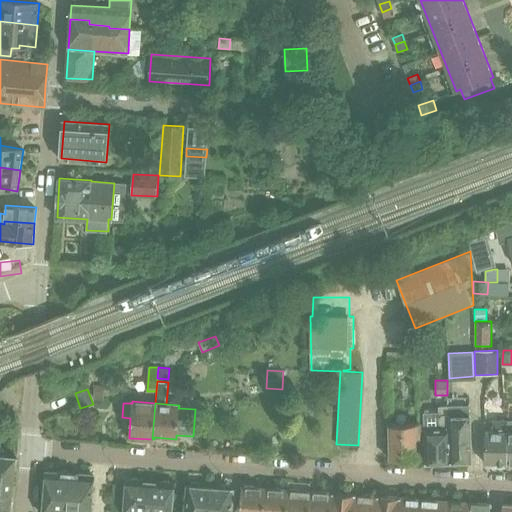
[(427,462),(450,460),(450,427),(450,416),(454,416),(453,405),(438,406),(439,427),(425,428),(427,462)]
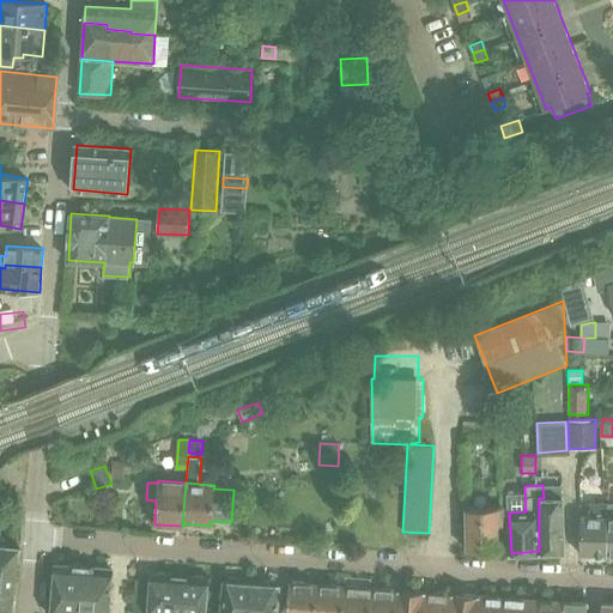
[(539,511),(539,551),(565,550),(563,497),(544,498),(539,498),(539,511)]
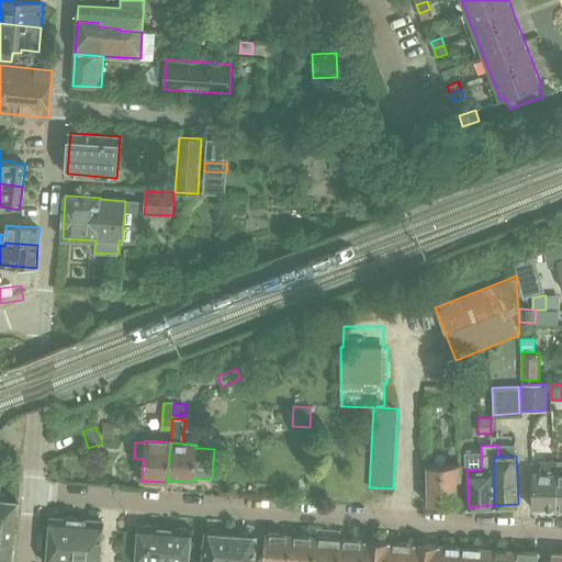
[(542,461),(542,472),(534,472),(532,507),(557,507),(559,461),(542,461)]
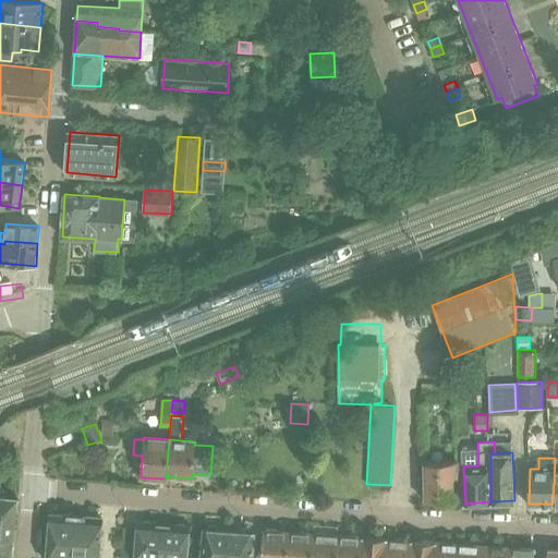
[(453,476),(458,476),(458,461),(425,462),(426,501),(453,500),(453,476)]
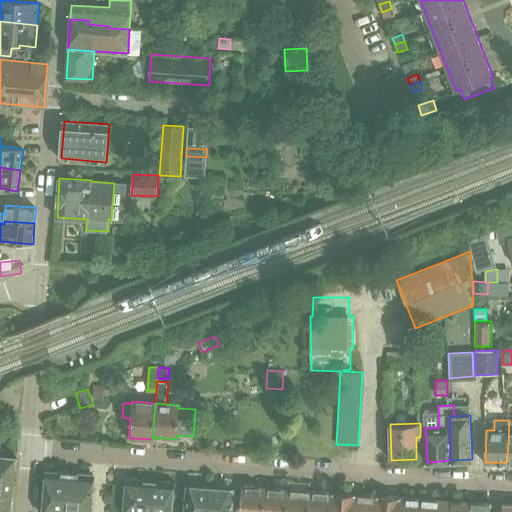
[(0,454),(0,509),(12,510),(16,456),(0,454)]
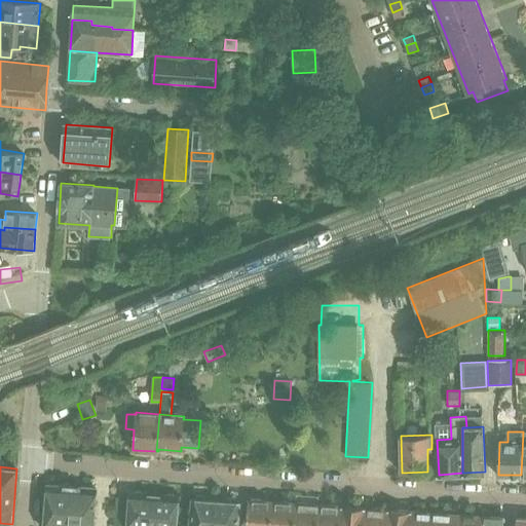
[(44,525),(68,525),(72,486),(47,485),(44,525)]
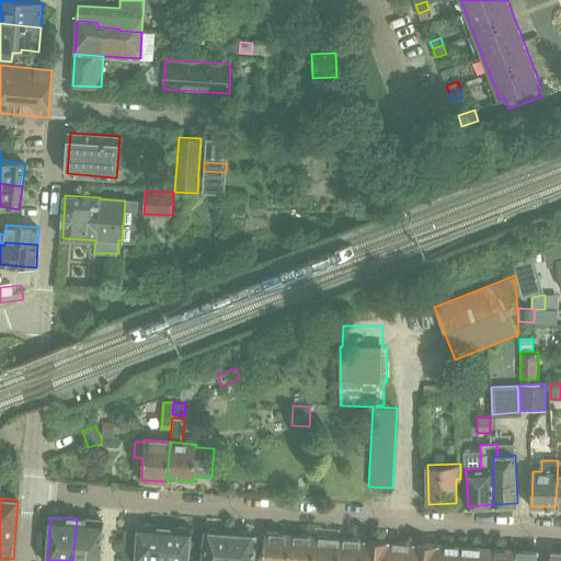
[(77,518),(72,560),(100,560),(103,521),(77,518)]
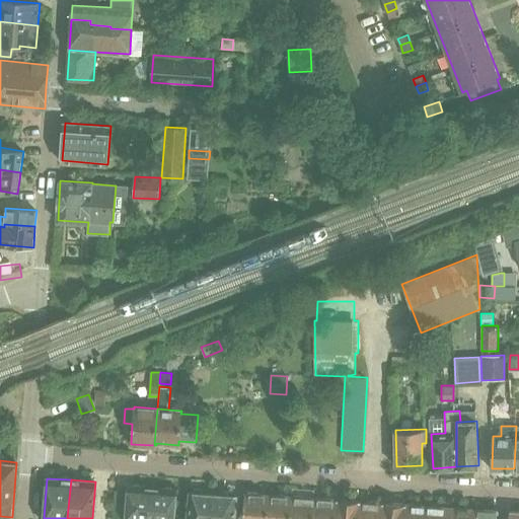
[(149,518),(152,488),(140,487),(138,485),(133,485),(131,486),(129,486),(126,518),(149,518)]
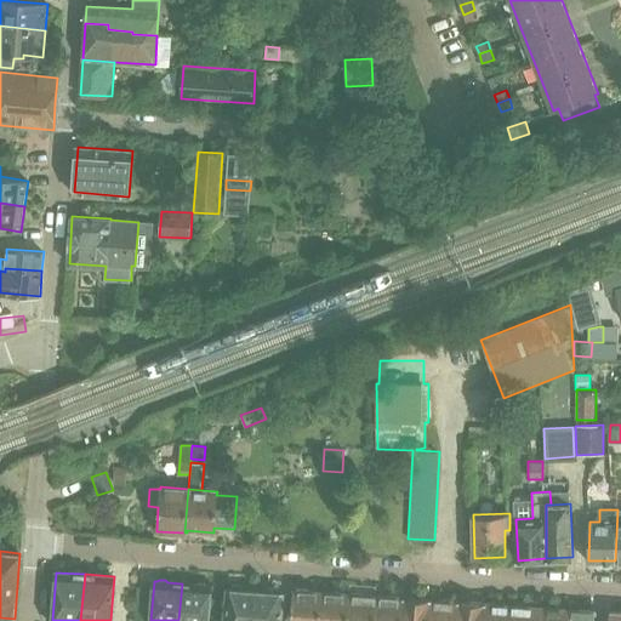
[(198,585),(182,584),(178,620),(209,620),(211,586),(209,585),(206,584),(200,582),(198,585)]
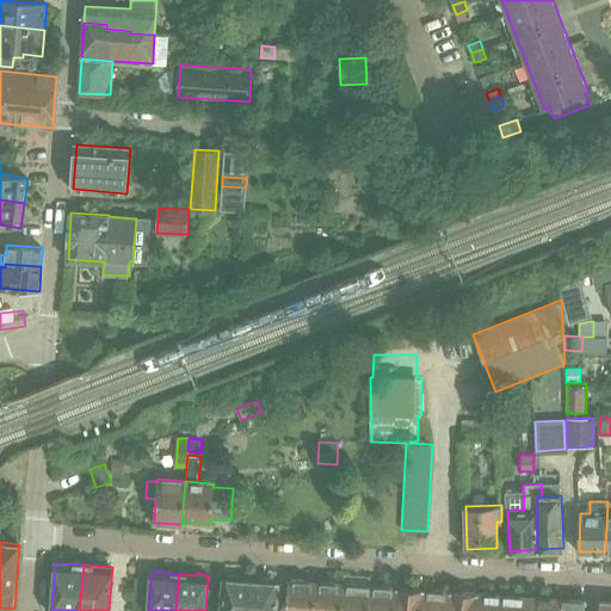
[(246,610),(250,580),(239,580),(238,575),(229,575),(227,579),(223,579),(220,610),(246,610)]
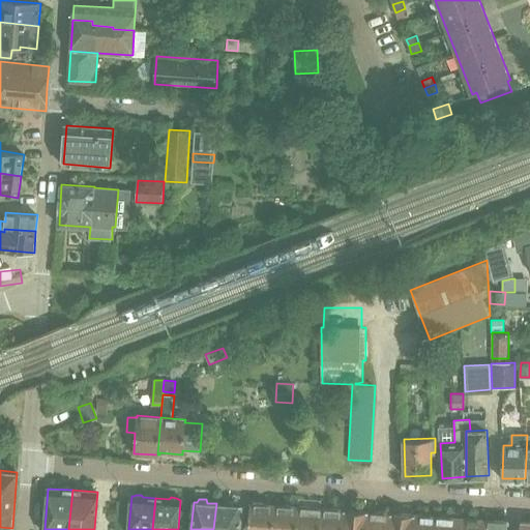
[(239,505),(237,501),(230,501),(228,504),(216,503),(213,529),(239,529),(242,505),(239,505)]
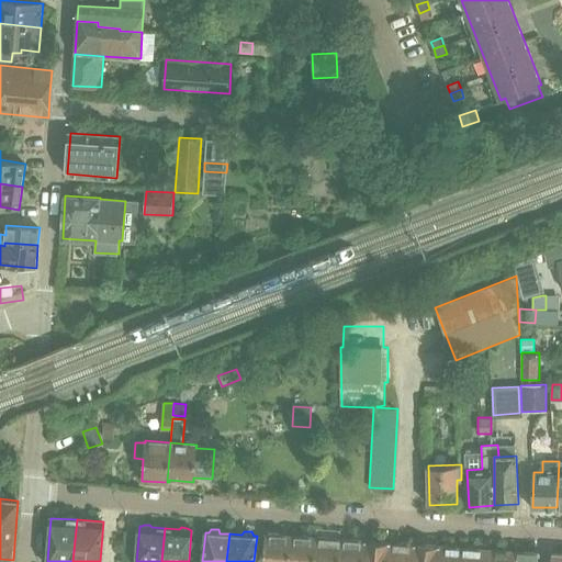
[(262,561),(288,561),(291,535),(266,534),(262,561)]
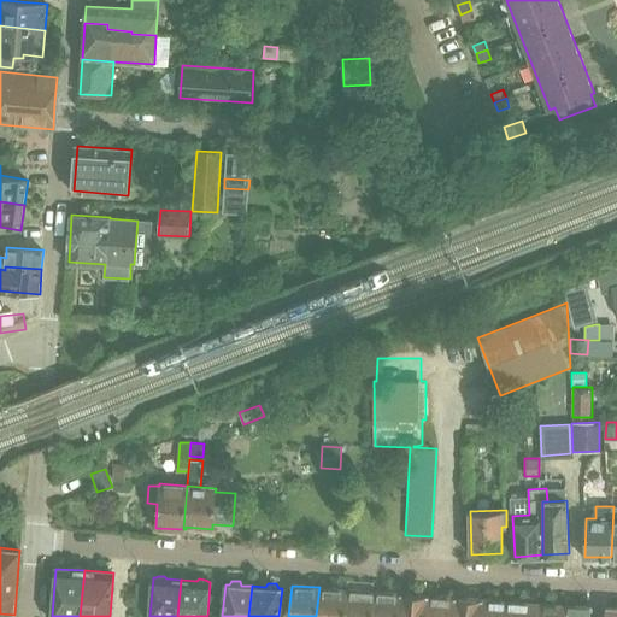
[(319,587),(316,616),(345,616),(347,589),(319,587)]
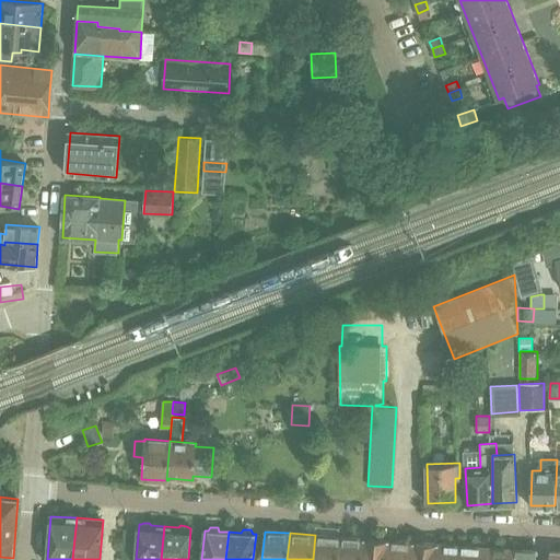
[(336,559),(338,537),(315,535),(313,559),(336,559)]
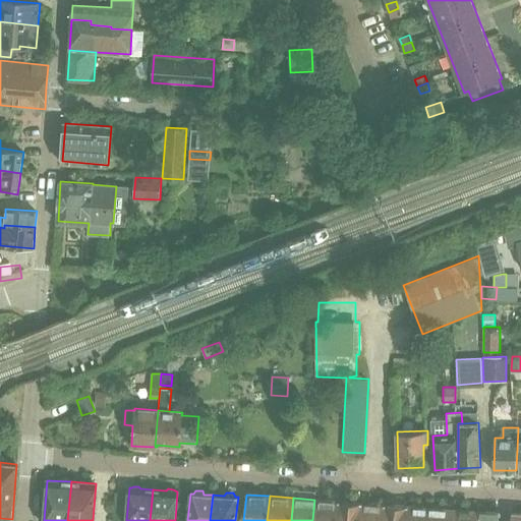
[(337,520),(339,502),(314,500),(312,520),(337,520)]
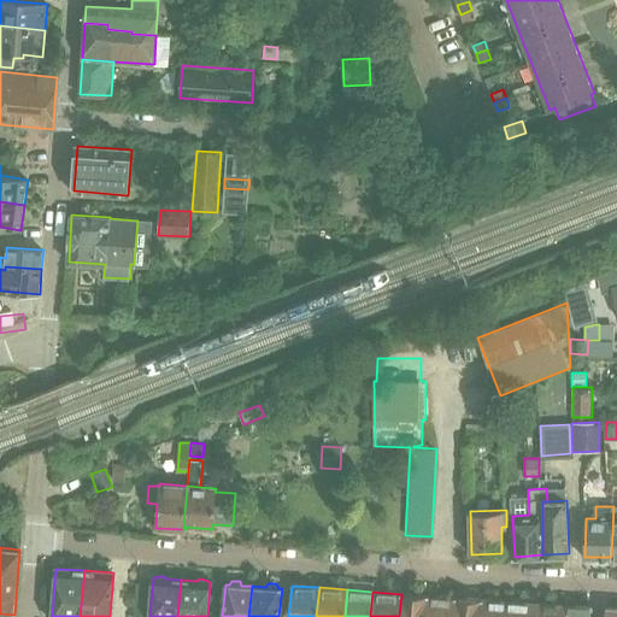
[(401,594),(399,616),(425,616),(428,595),(401,594)]
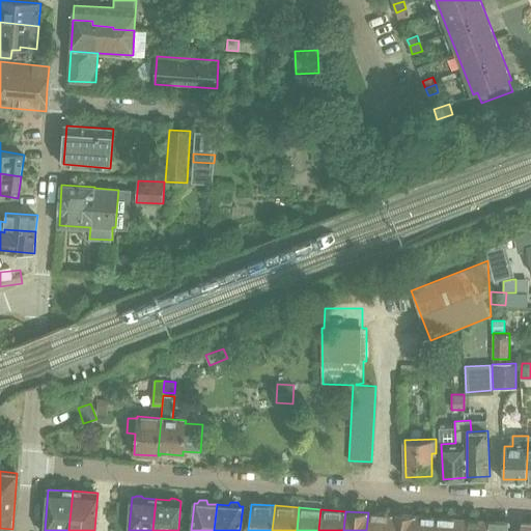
[(390,530),(391,514),(368,512),(366,530),(390,530)]
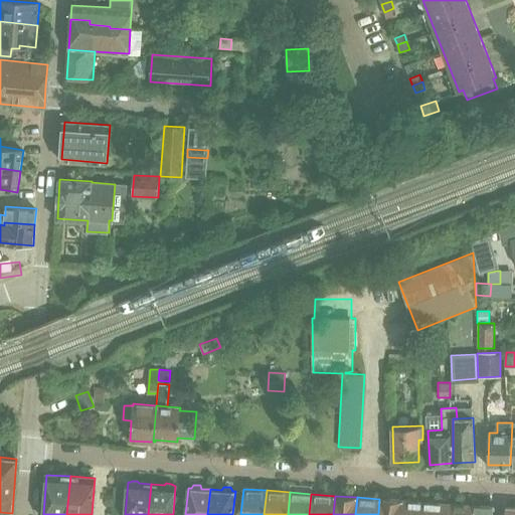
[(379,499),(378,514),(402,514),(404,501),(379,499)]
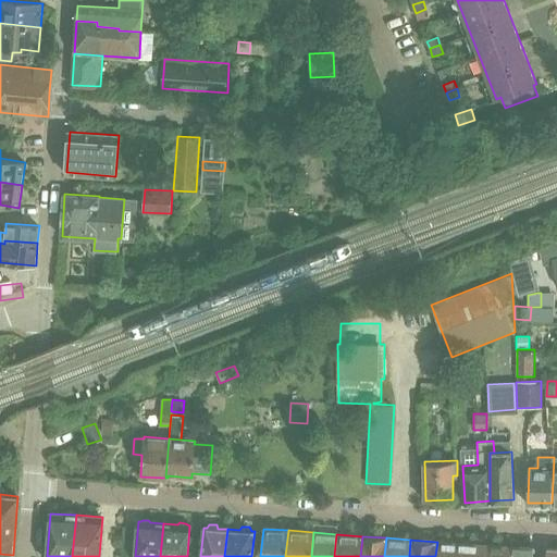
[(437,542),(435,556),(459,556),(460,543),(437,542)]
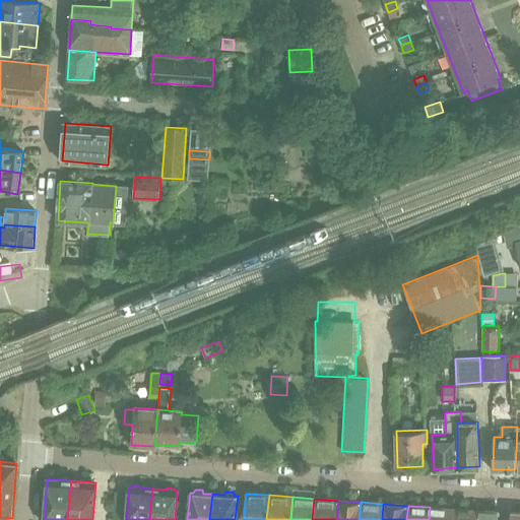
[(451,519),(452,509),(430,507),(429,519),(451,519)]
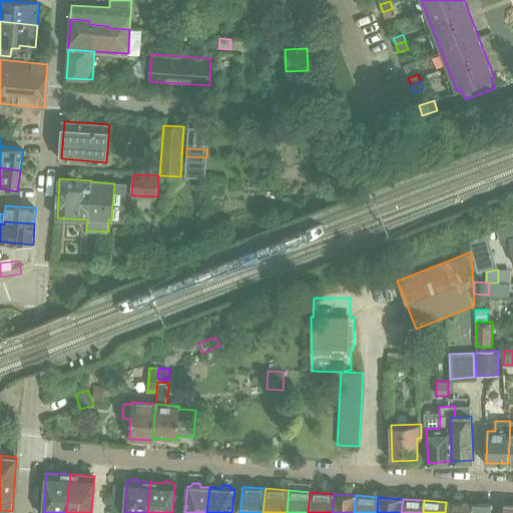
[(446,502),(445,512),(468,512),(470,504),(446,502)]
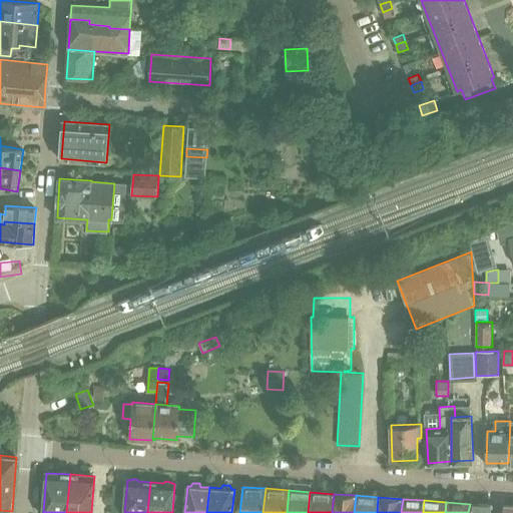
[(470,504),(468,512),(491,512),(492,506),(470,504)]
